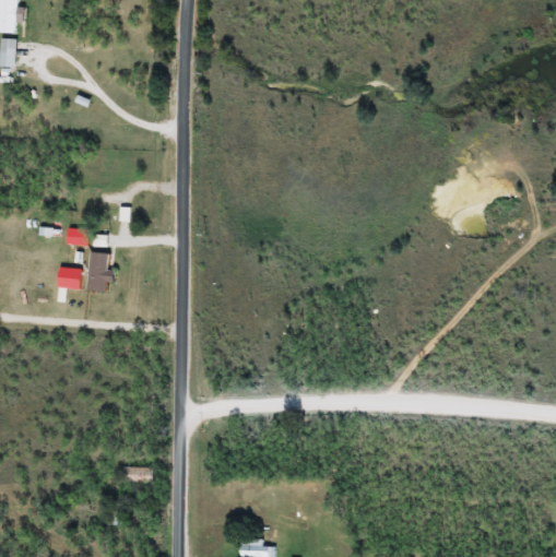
[(0,32),(16,34),(19,0),(0,0),(0,32)]
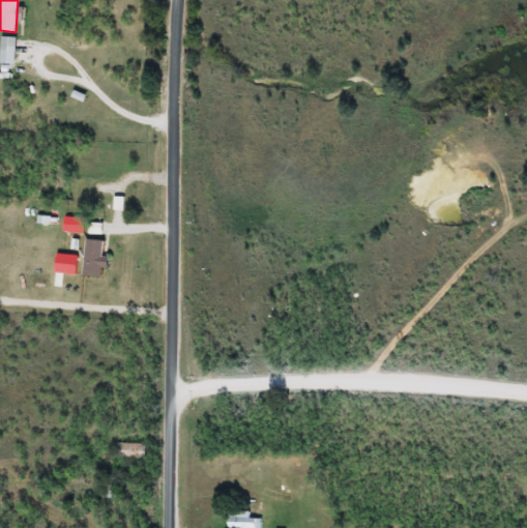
[(83,216),(65,216),(65,234),(83,234),(83,216)]
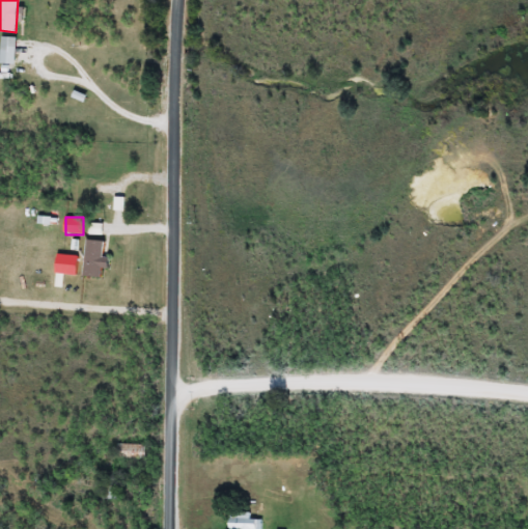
[(101,277),(104,241),(86,239),(82,275),(101,277)]
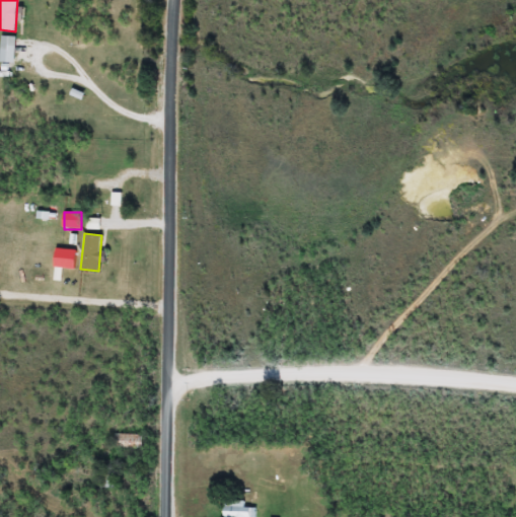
[(141,448),(141,433),(114,433),(114,448),(141,448)]
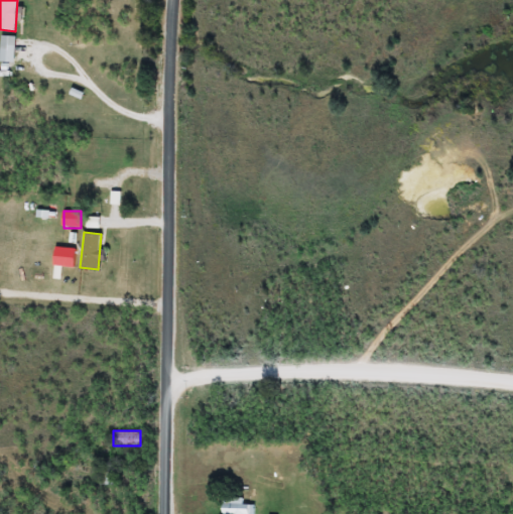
[(253,513),(254,504),(243,504),(243,498),(223,498),(222,513),(253,513)]
